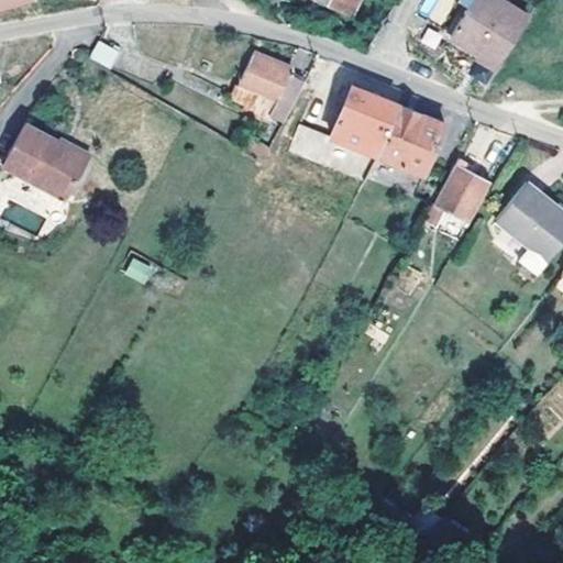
[(318,0),(352,15),(360,0),(318,0)]
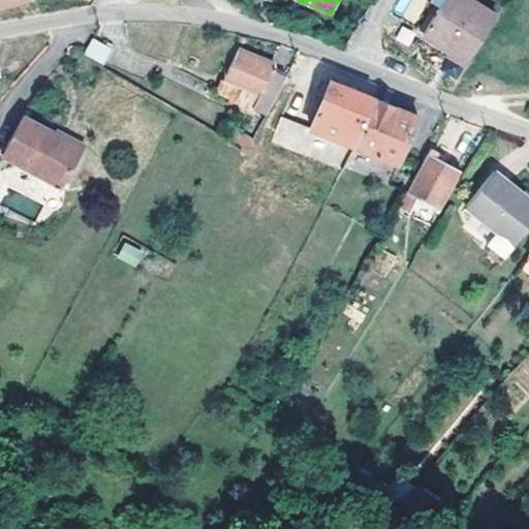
[(400,0),(395,11),(415,22),(425,3),(417,0),(400,0)]
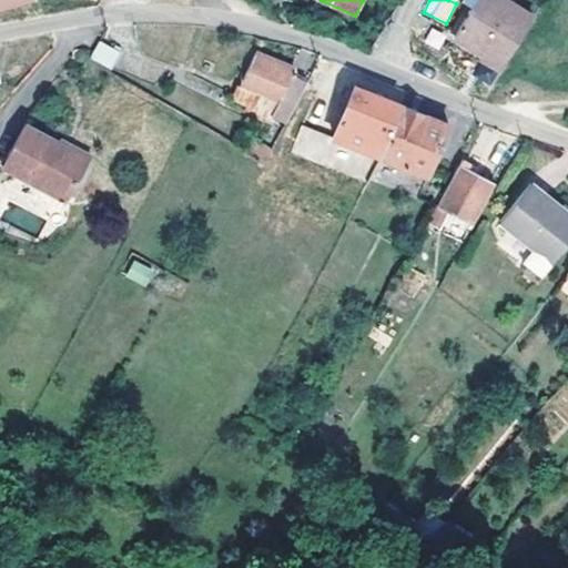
[(492,52),(513,66),(539,19),(507,0),(490,0),(485,11),(478,7),(460,39),(489,57),(492,52)]
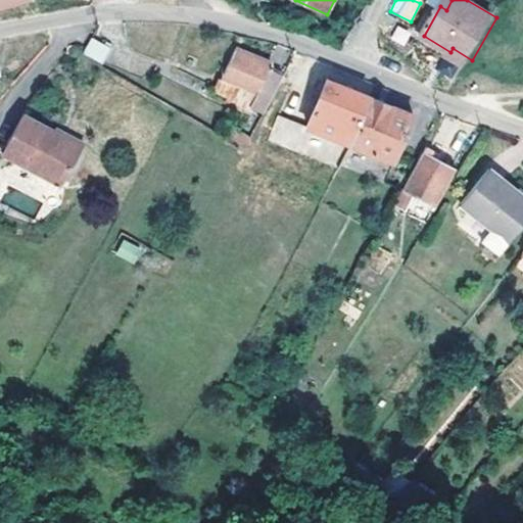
[(446,10),(452,0),(443,0),(440,6),(446,10)]
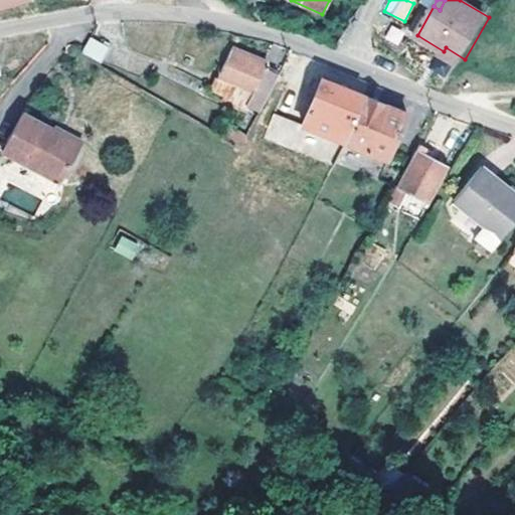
[(110,55),(90,42),(81,55),(102,67),(110,55)]
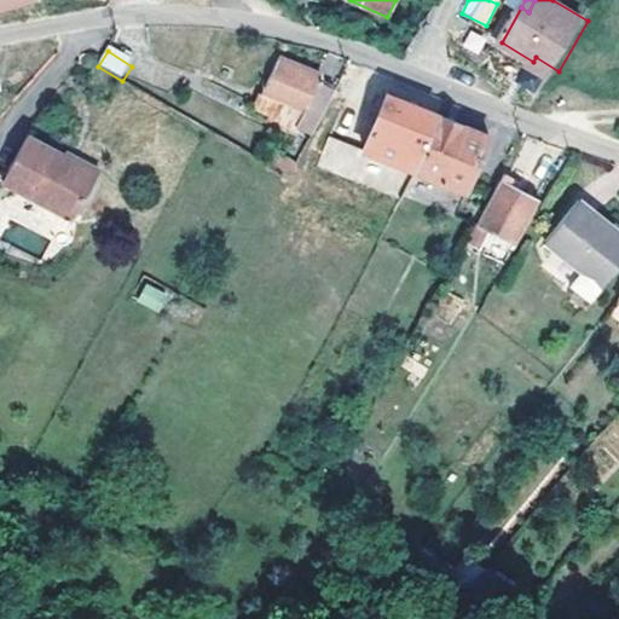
[(531,65),(554,80),(559,71),(536,57),(533,62),(531,65)]
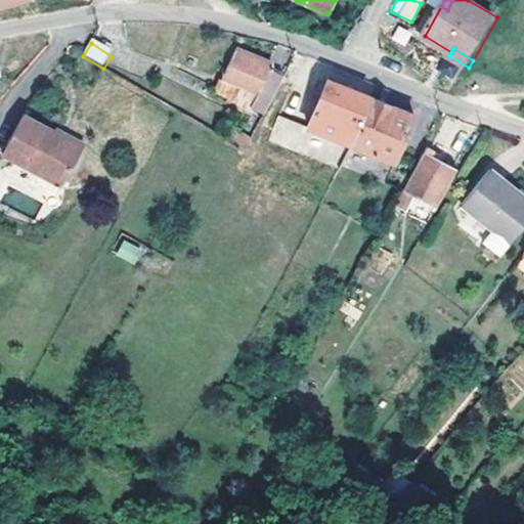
[(256,119),(278,81),(265,73),(267,70),(235,51),(218,80),(215,78),(207,92),(249,118),(251,115),(256,119)]
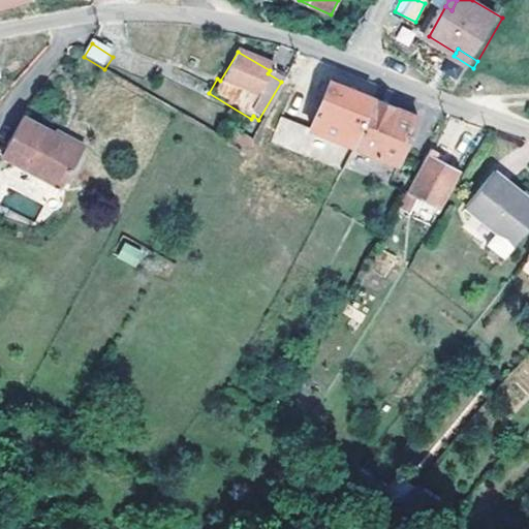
[(373,100),(370,97),(330,81),(308,129),(350,147),(395,165),(414,116),(373,100)]
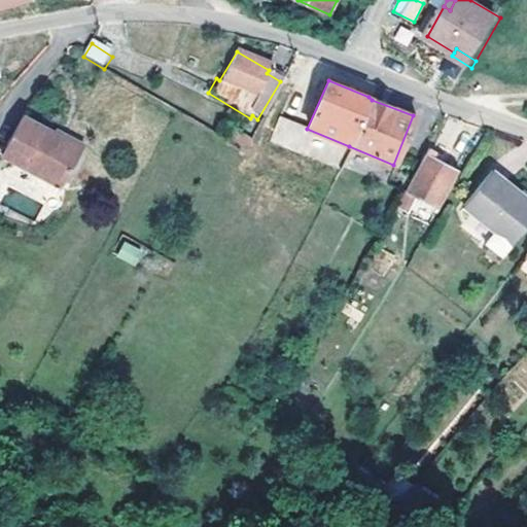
[(279,116),(271,141),(295,149),(304,125),(279,116)]
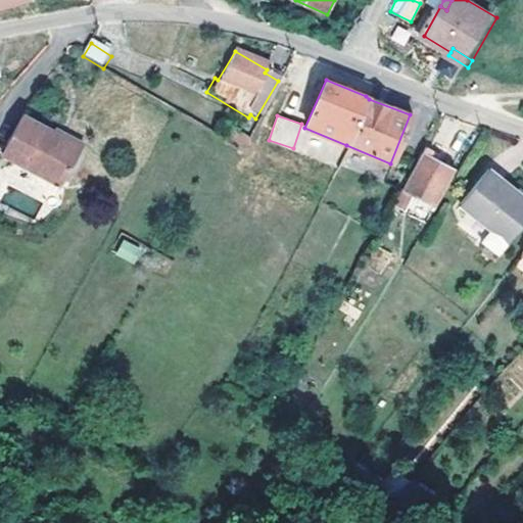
[(0,153),(0,161),(54,190),(73,153),(45,140),(46,136),(17,122),(0,153)]
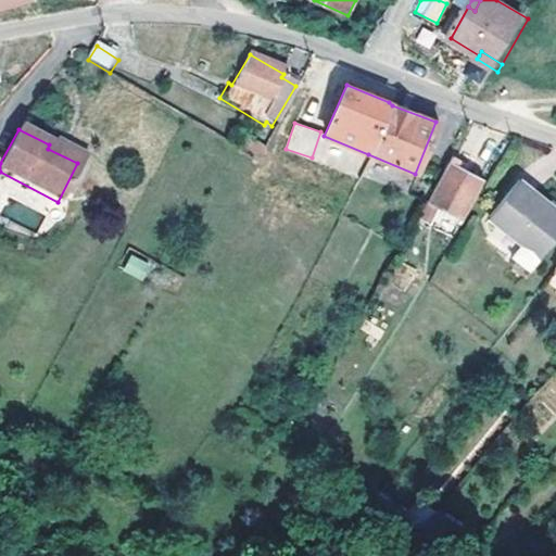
[(368,154),(324,136),(319,149),(363,167),(368,154)]
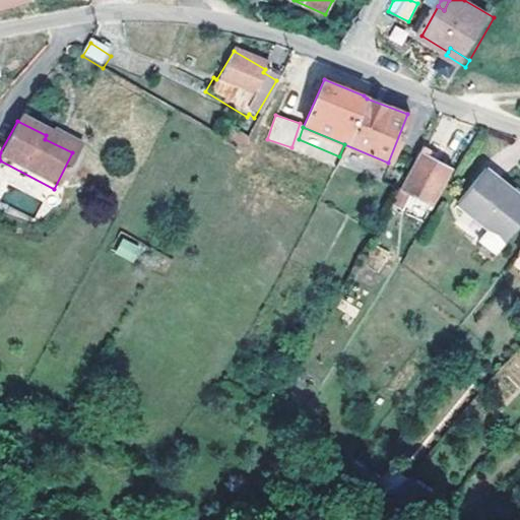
[(45,139),(72,152),(76,145),(48,131),(46,135),(45,139)]
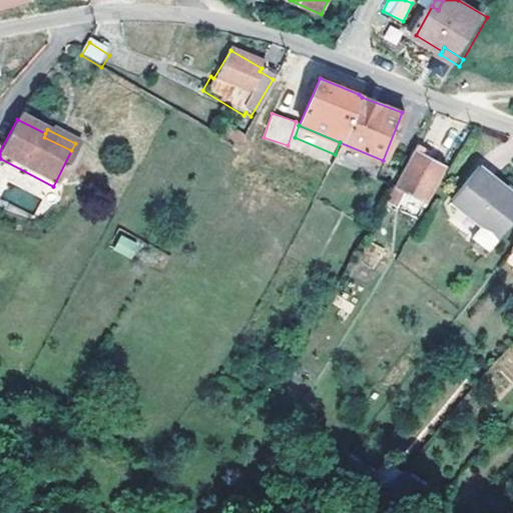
[(231,148),(238,136),(226,129),(219,141),(231,148)]
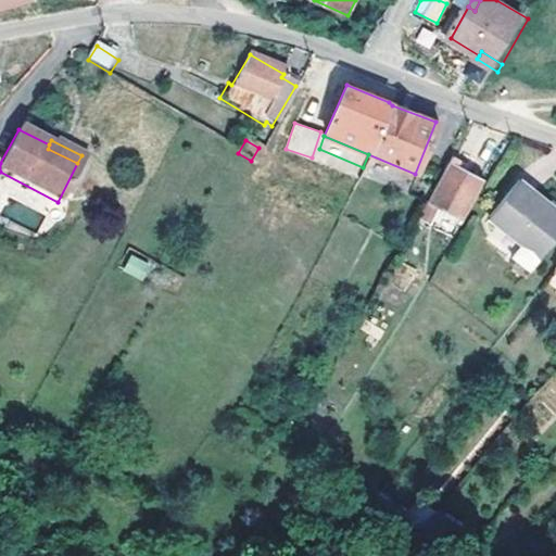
[(363,167),(357,175),(406,194),(415,174),(368,154),(363,167)]
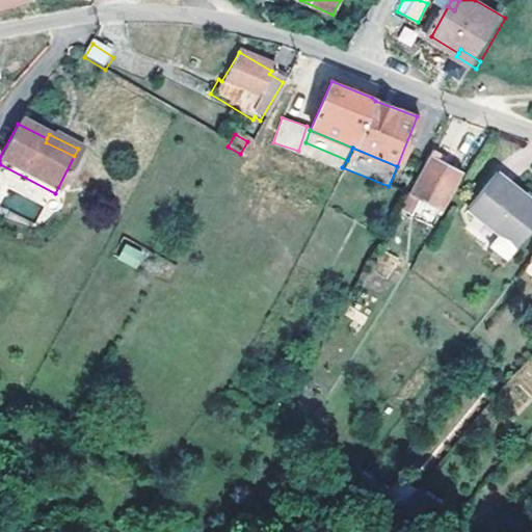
[(429,155),(399,207),(405,211),(407,213),(417,198),(439,212),(460,174),(429,155)]
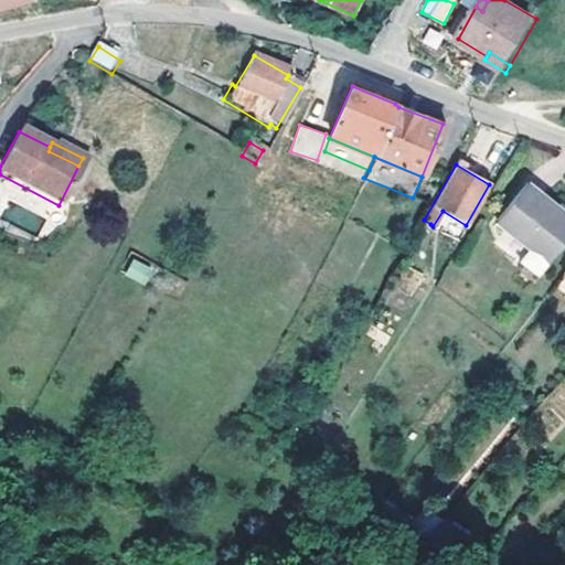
[(551,263),(564,245),(564,215),(526,185),(499,220),(551,263)]
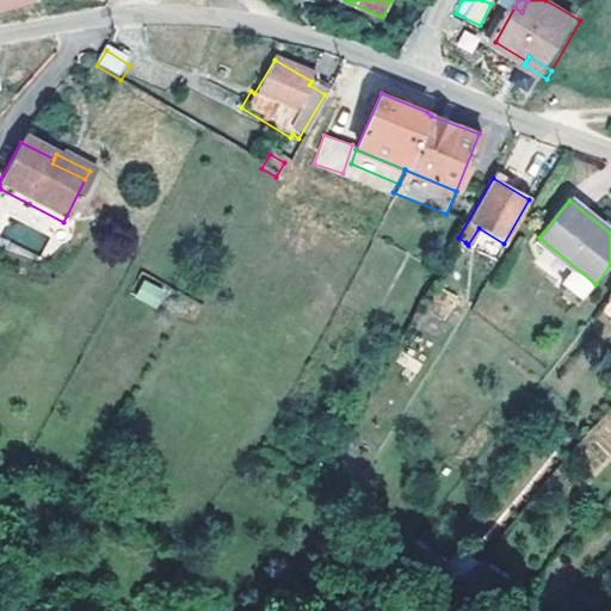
[(458,238),(455,244),(461,248),(466,242),(458,238)]
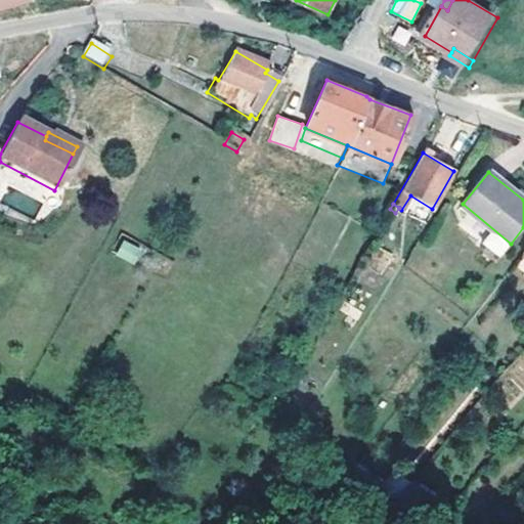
[(115,253),(134,265),(143,250),(124,237),(115,253)]
